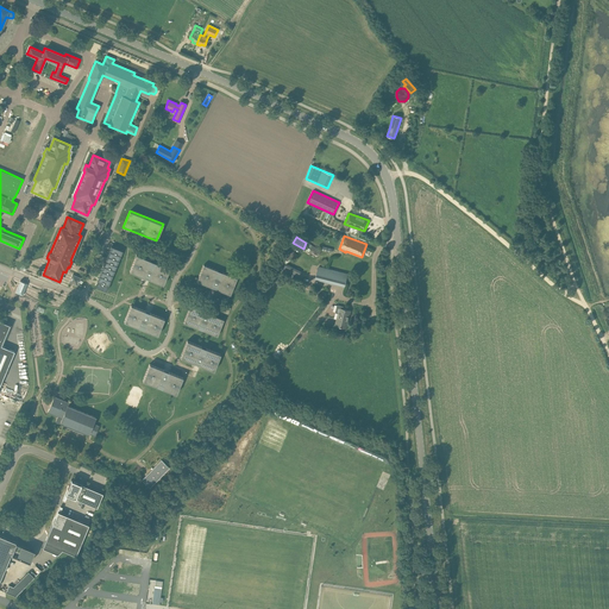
[(321,250),(312,245),(309,251),(319,256),(321,250)]
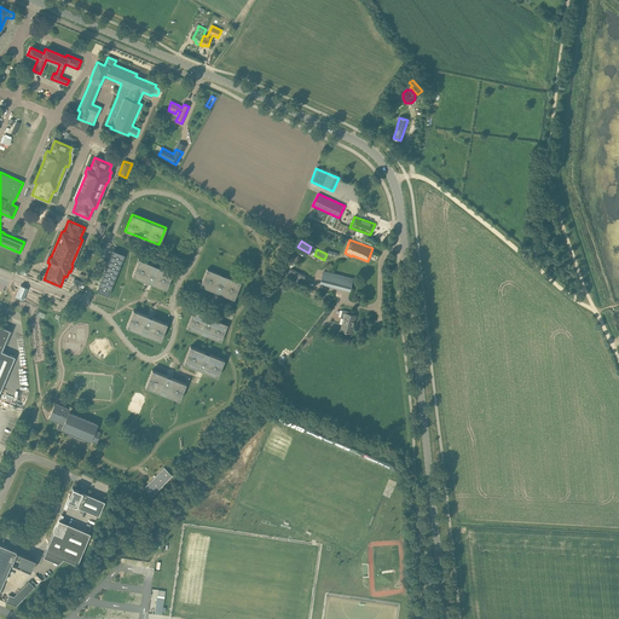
[(98,289),(97,290),(109,295),(109,294),(110,290),(110,289),(111,287),(113,285),(113,284),(114,282),(115,281),(114,279),(115,277),(116,275),(117,272),(119,270),(120,266),(121,265),(120,265),(121,261),(122,260),(123,256),(125,255),(113,250),(113,252),(113,253),(111,255),(111,256),(110,259),(109,260),(109,262),(109,264),(106,265),(108,267),(106,268),(105,271),(105,272),(104,273),(103,276),(103,277),(103,278),(100,281),(102,282),(100,283),(99,285),(99,288),(98,289)]
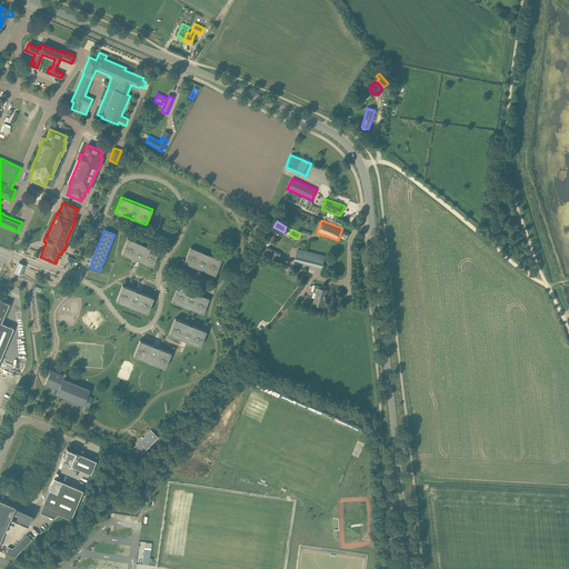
[(128,238),(121,253),(152,266),(159,250),(128,238)]
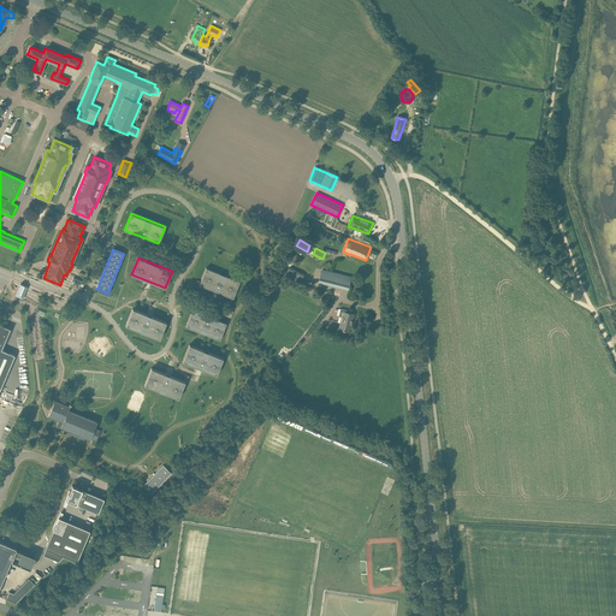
[(223,270),(208,265),(202,280),(236,295),(242,278),(227,272),(226,276),(224,274),(223,277),(220,277),(223,270)]
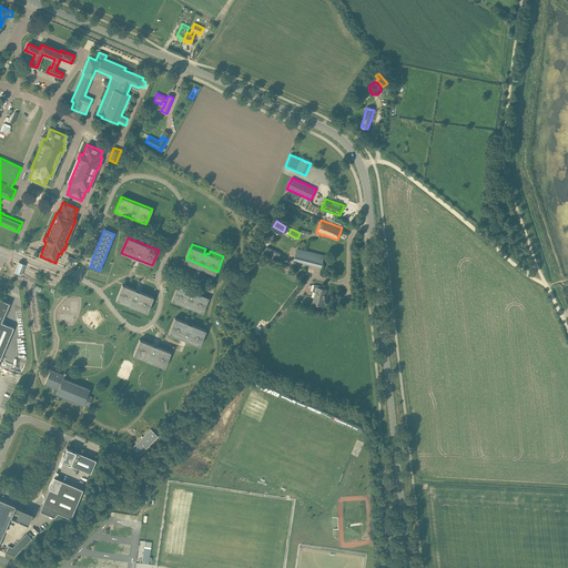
[(279,257),(281,252),(265,246),(263,253),(279,257)]
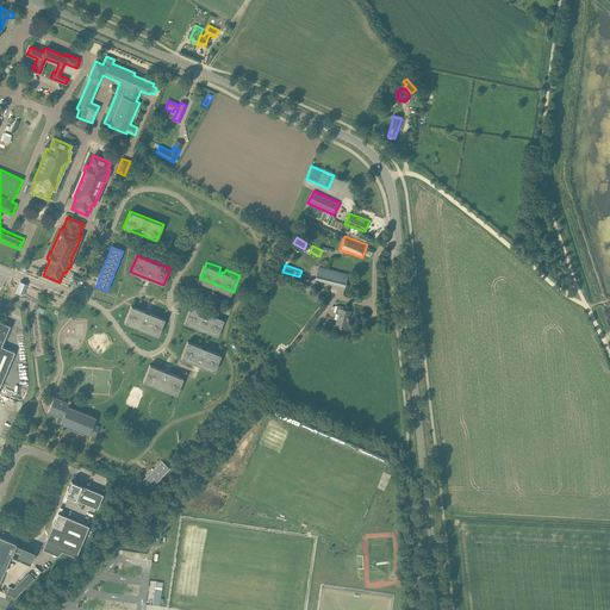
[(348,274),(318,267),(315,280),(344,287),(348,274)]
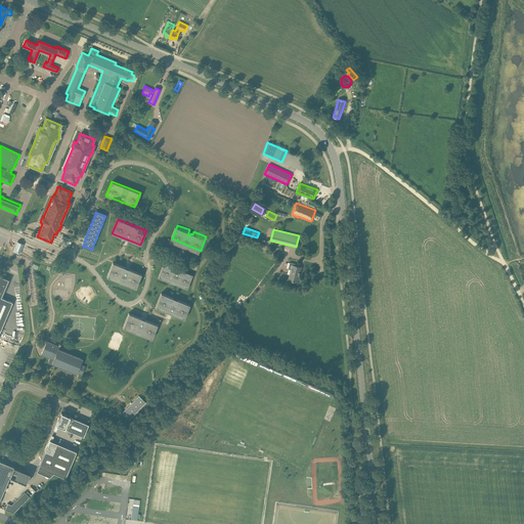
[(67,246),(69,239),(62,236),(59,243),(67,246)]
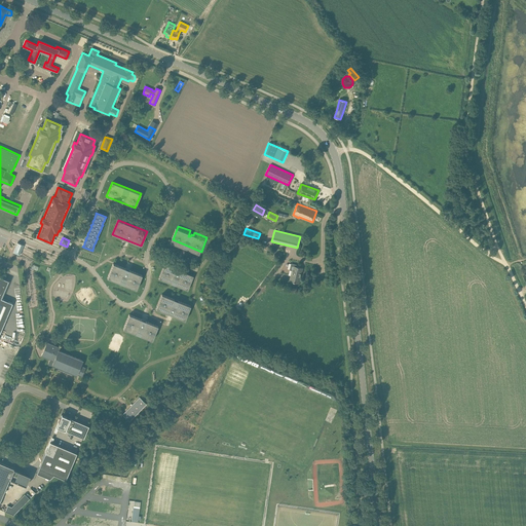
[(24,245),(17,242),(13,253),(20,256),(20,255),(24,245)]
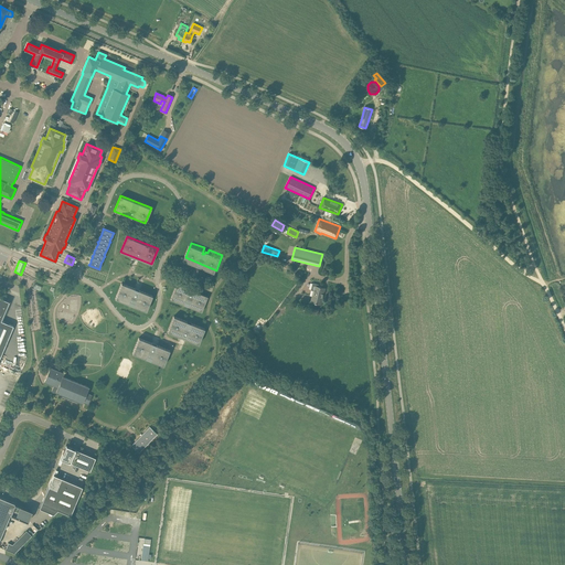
[(312,283),(311,290),(315,290),(311,301),(316,302),(321,304),(322,298),(322,297),(324,288),(326,288),(319,287),(319,285),(312,283)]
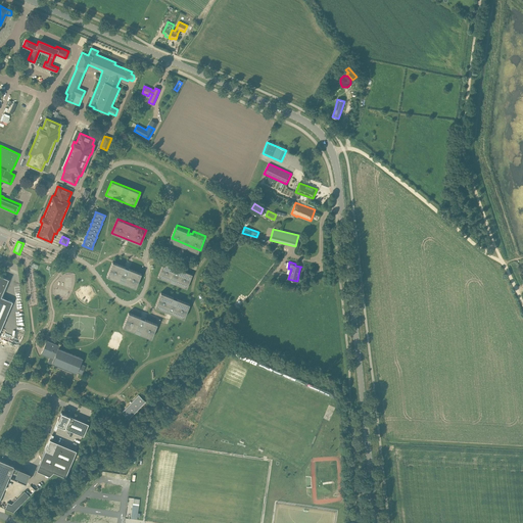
[(124,267),(111,263),(106,276),(135,288),(141,274),(129,269),(127,272),(125,271),(124,273),(122,273),(124,267)]
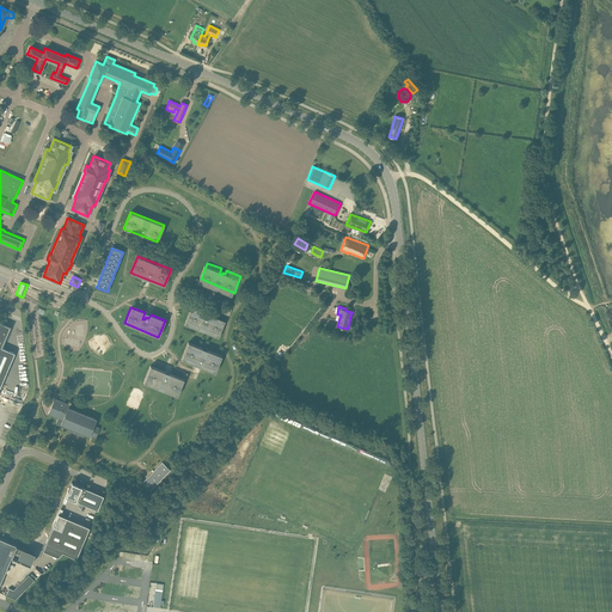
[(206,313),(191,307),(184,324),(218,338),(225,322),(210,316),(209,319),(207,318),(206,320),(203,319),(206,313)]
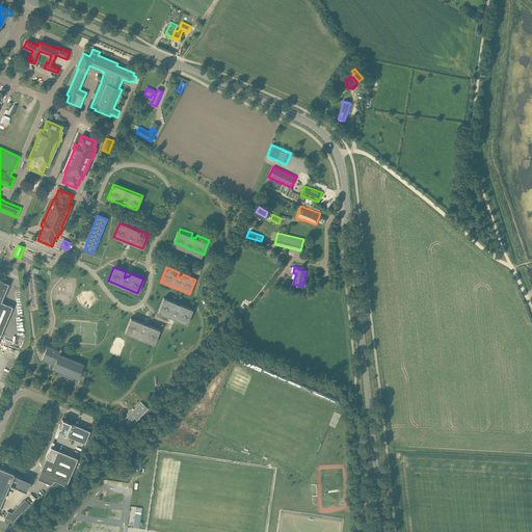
[(0,336),(12,307),(1,301),(8,284),(0,280),(0,336)]
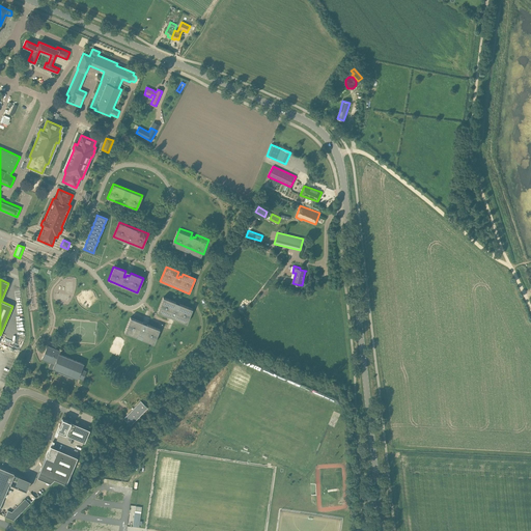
[(163,297),(158,311),(187,324),(192,309),(163,297)]
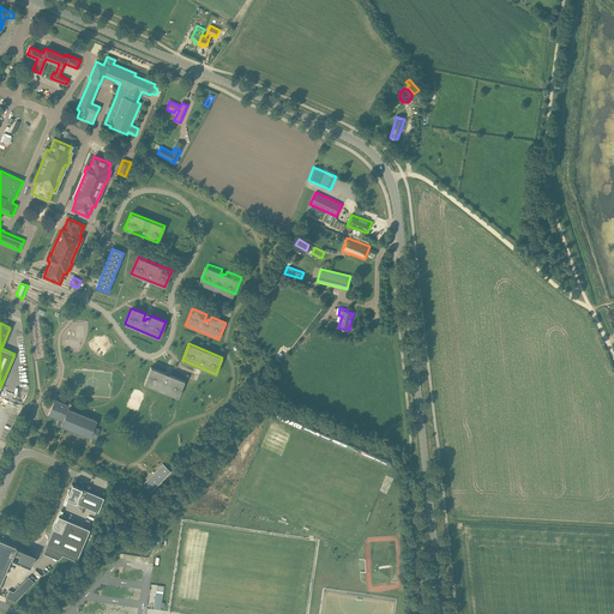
[(164,373),(151,367),(144,384),(178,398),(185,381),(170,375),(169,379),(166,378),(166,380),(162,379),(164,373)]
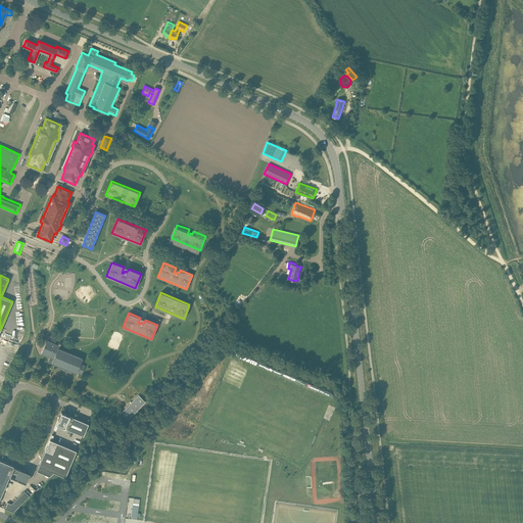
[(59,346),(46,340),(41,353),(50,358),(48,361),(49,361),(48,362),(49,363),(50,364),(52,364),(52,363),(76,373),(77,372),(82,374),(85,366),(80,364),(82,359),(58,348),(59,346)]
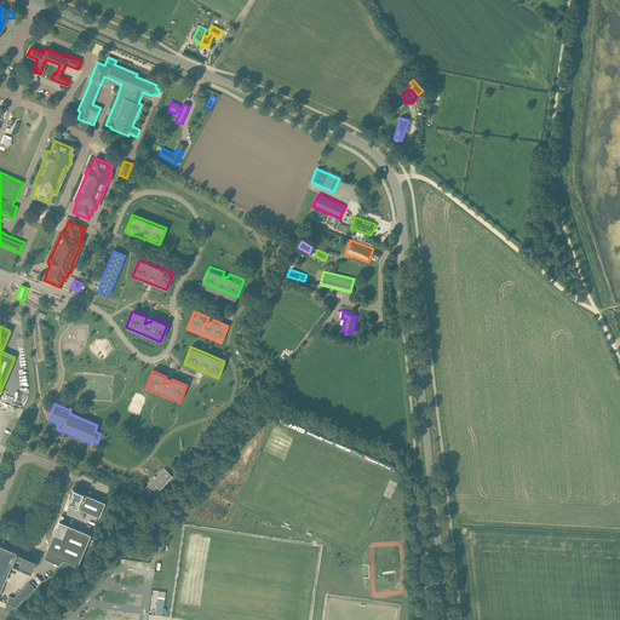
[(172,476),(165,469),(144,489),(153,497),(172,476)]
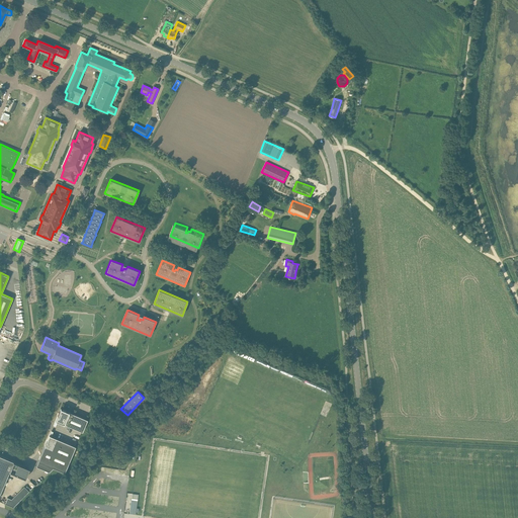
[(61,408),(58,415),(56,420),(82,431),(87,419),(61,408)]
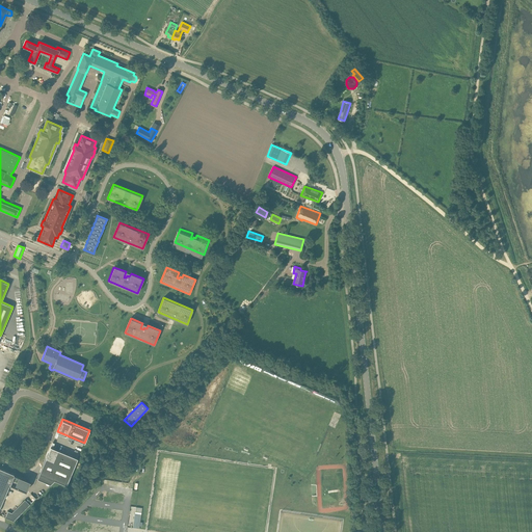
[(42,467),(37,478),(50,484),(54,480),(67,485),(78,458),(50,447),(48,452),(42,467)]
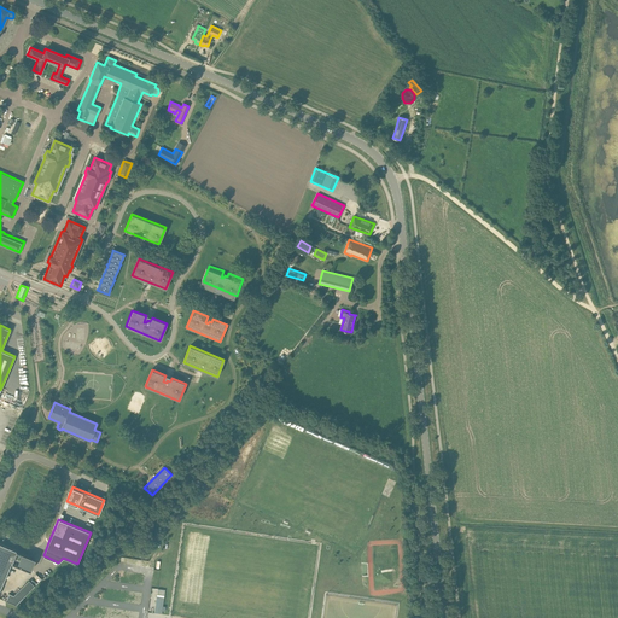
[(31,565),(34,558),(0,543),(0,588),(11,563),(30,571),(33,565),(31,565)]
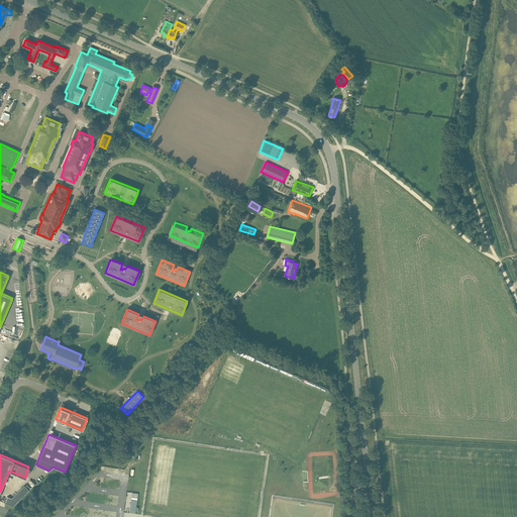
[(131,493),(129,512),(135,513),(137,493),(131,493)]
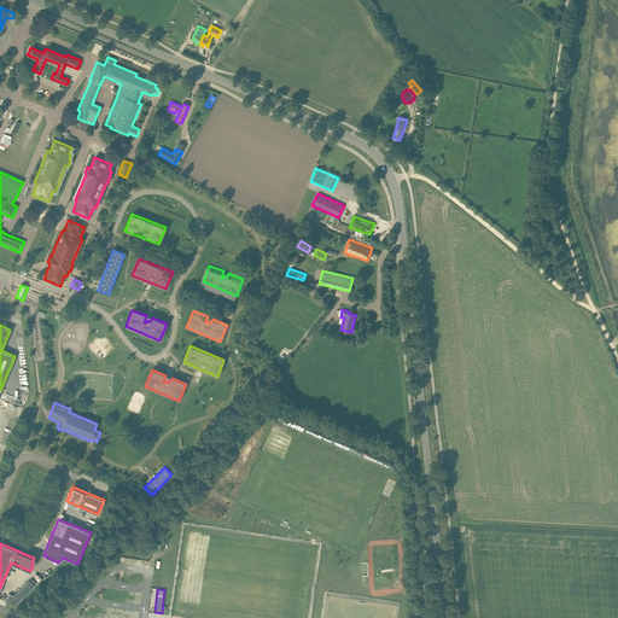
[(22,599),(9,594),(6,601),(16,605),(22,599)]
